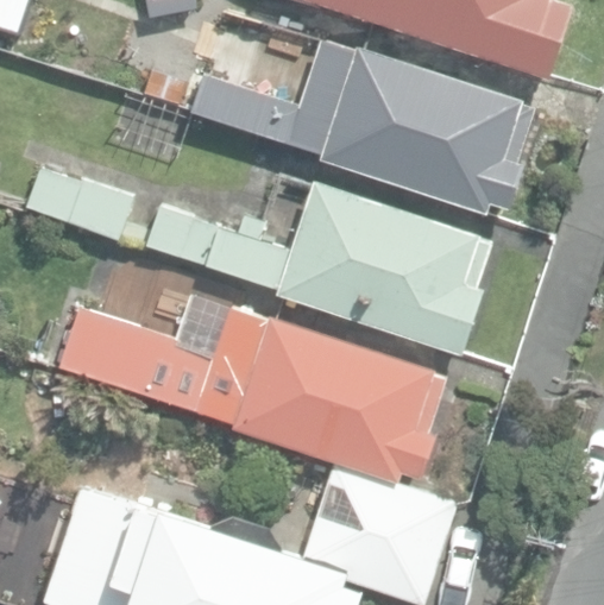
[(0,32),(19,39),(31,5),(14,0),(0,0),(0,32)]
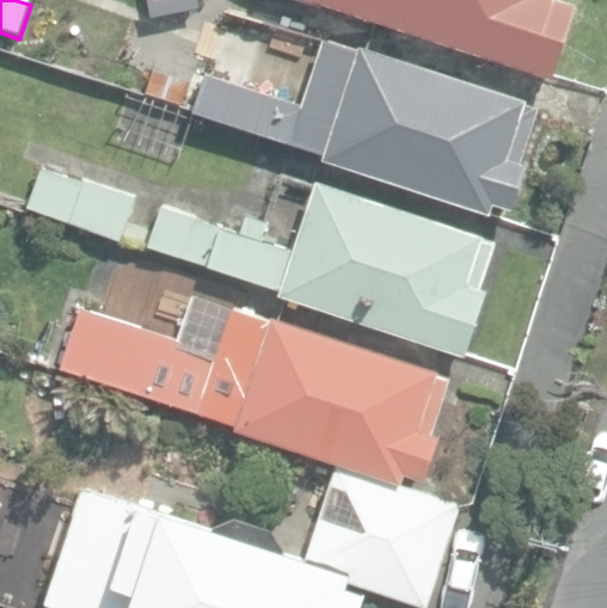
[(301,0),(552,80),(576,6),(556,0),(301,0)]
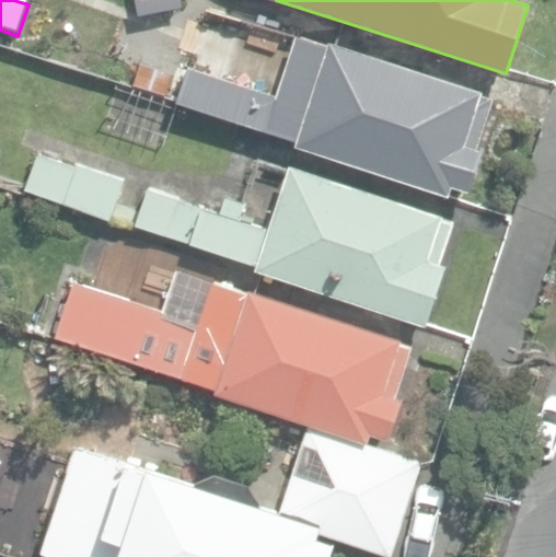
[(294,147),(449,197),(452,187),(468,193),(482,152),(474,150),(490,102),(478,97),(481,93),(329,44),(327,48),(293,36),(274,97),(186,69),(174,103),(297,142),(294,147)]
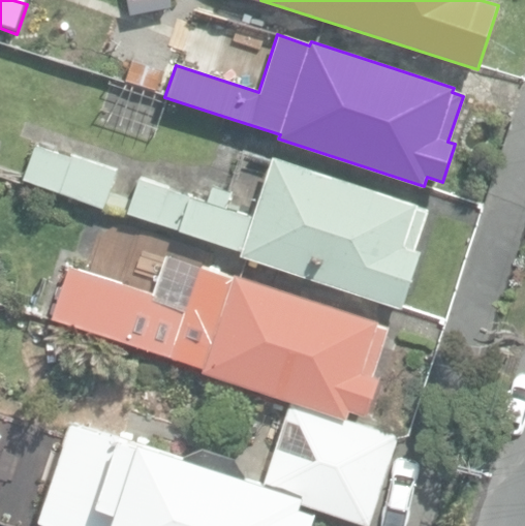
[(98,111),(157,131),(166,104),(107,84),(98,111)]
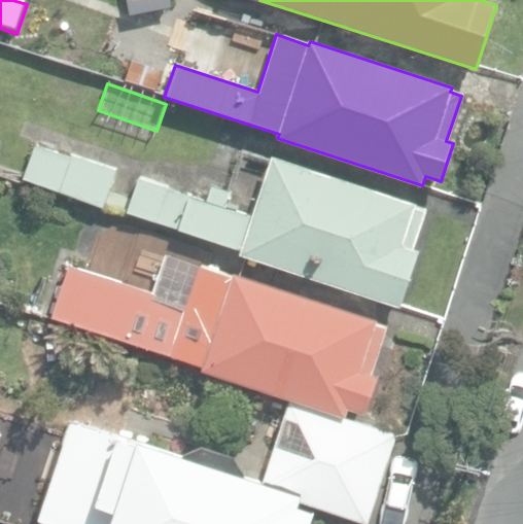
[(24,178),(102,209),(117,170),(39,139),(24,178)]
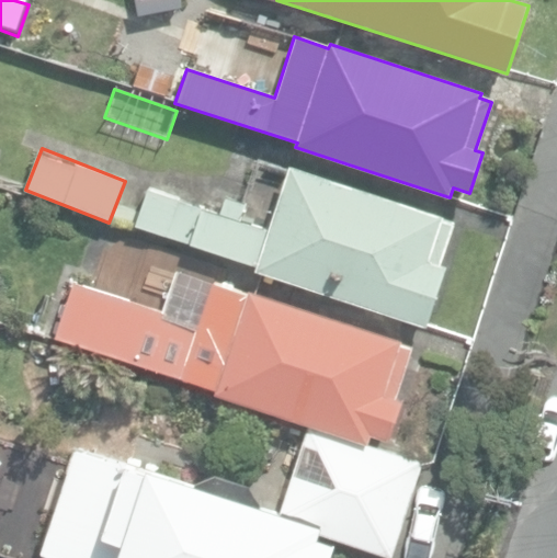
[(254,271),(424,328),(445,266),(439,265),(452,227),(440,223),(441,218),(290,168),(269,230),(240,220),(245,206),(225,200),(219,215),(148,192),(136,227),(257,268),(254,271)]
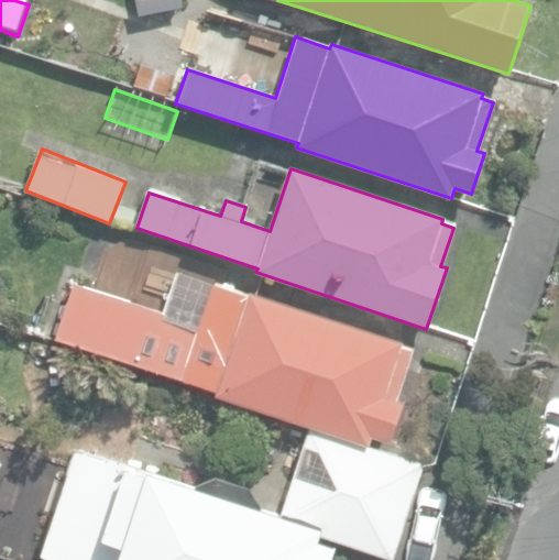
[(58,344),(370,446),(372,440),(391,446),(404,404),(397,402),(414,350),(403,347),(405,341),(250,292),(249,297),(179,275),(160,336),(136,328),(140,319),(74,298),(58,344)]
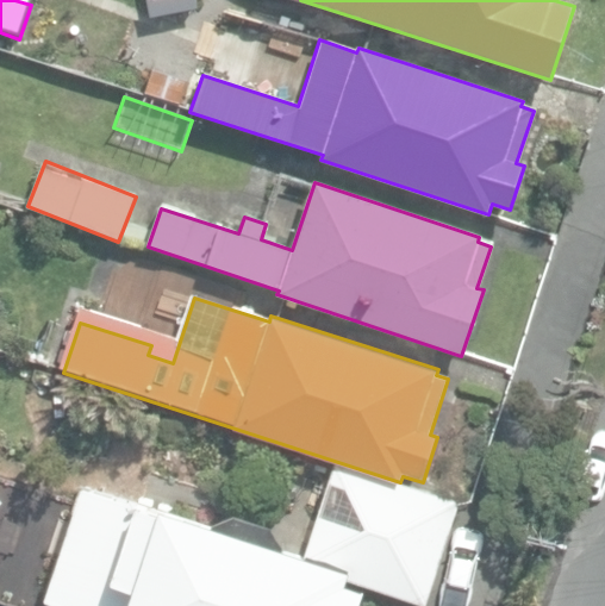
[(335,542),(422,570),(442,511),(355,482),(335,542)]
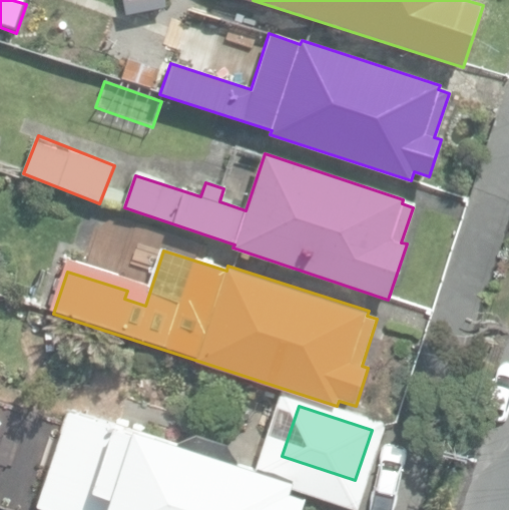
[(301,509),(306,496),(292,491),(296,481),(236,462),(226,445),(194,435),(177,442),(136,428),(134,433),(68,411),(37,505),(51,509),(301,509)]
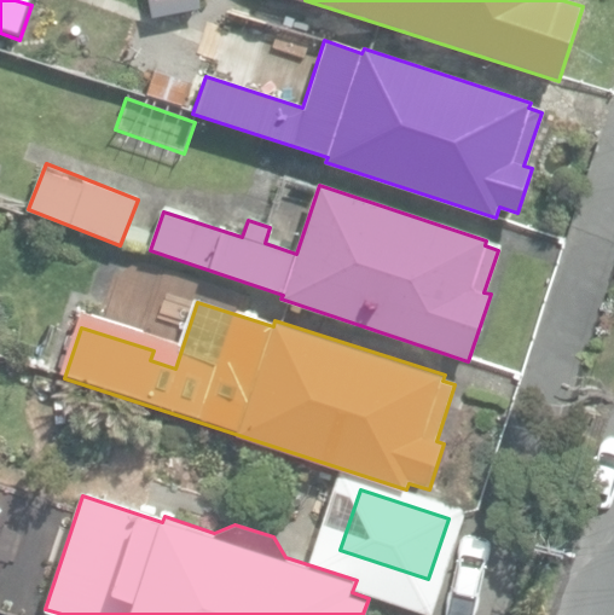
[(0,550),(15,511),(0,506),(0,550)]
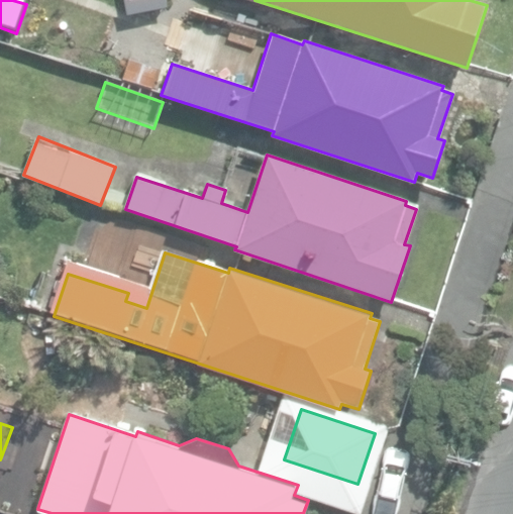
All buildings are outlined.
